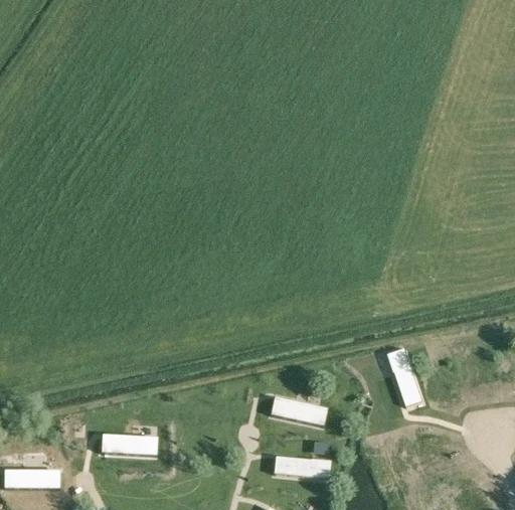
[(418,399),(401,349),(387,354),(405,404),(418,399)]
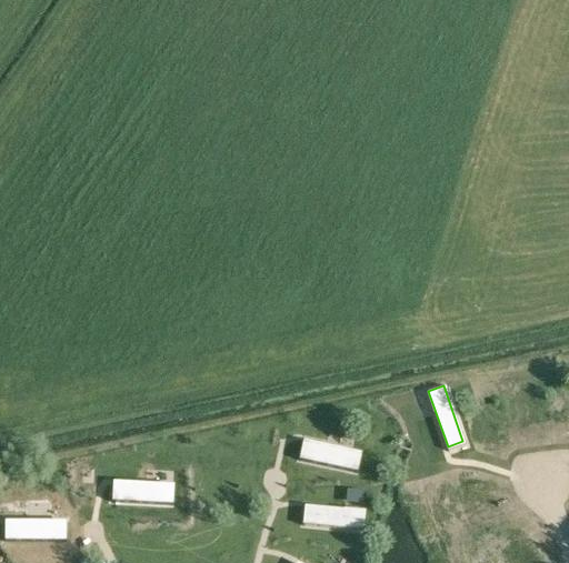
[(302,440),(299,456),(356,469),(359,452),(302,440)]
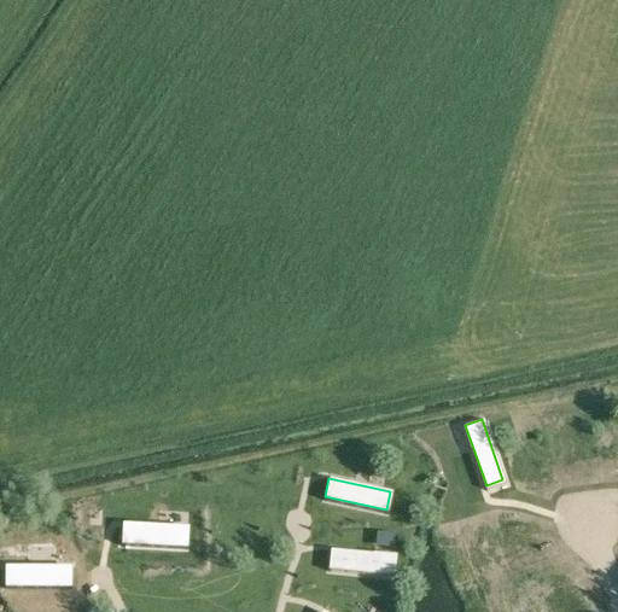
[(122,522),(121,541),(186,545),(187,524),(122,522)]
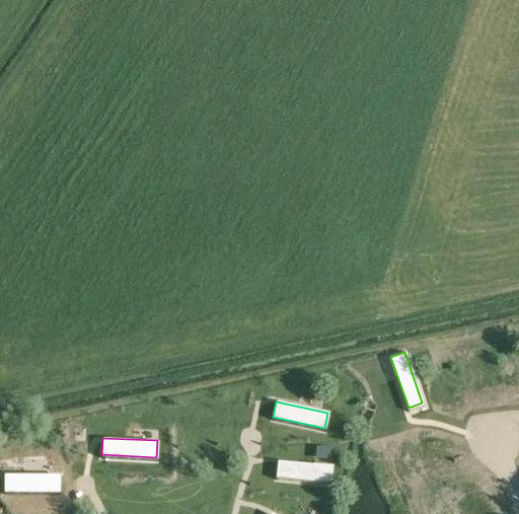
[(278,460),(276,475),(329,481),(331,465),(278,460)]
